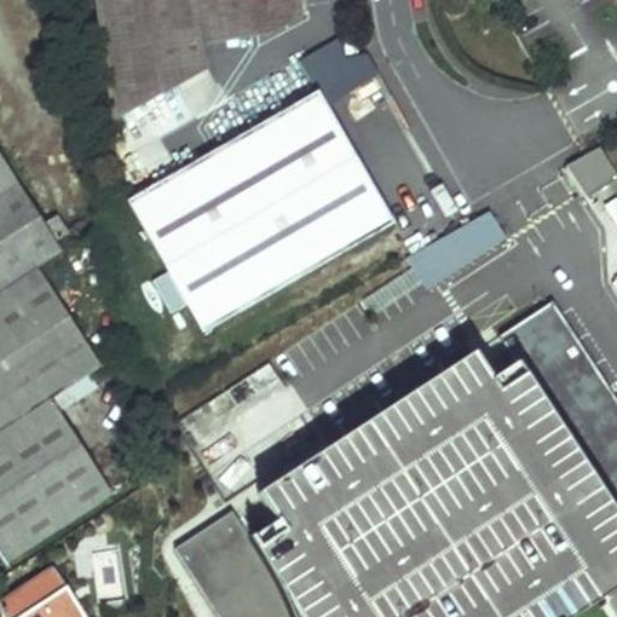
[(101,0),(119,119),(212,63),(207,36),(272,28),(301,7),(300,0),(101,0)]
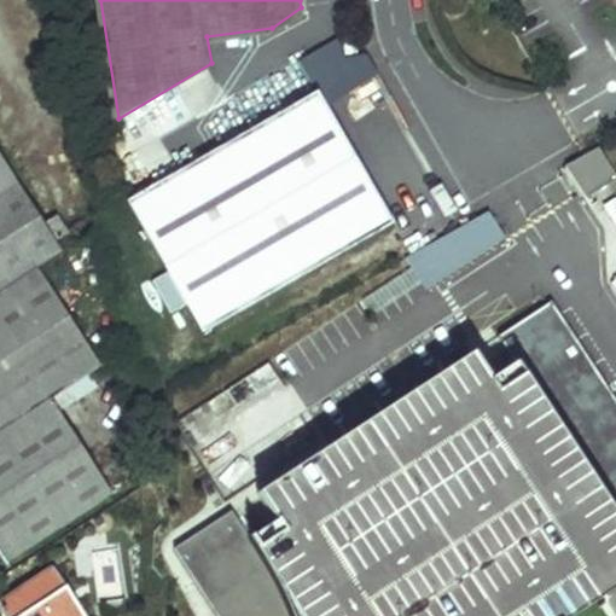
[(354,28),(342,29),(344,50),(358,48),(354,28)]
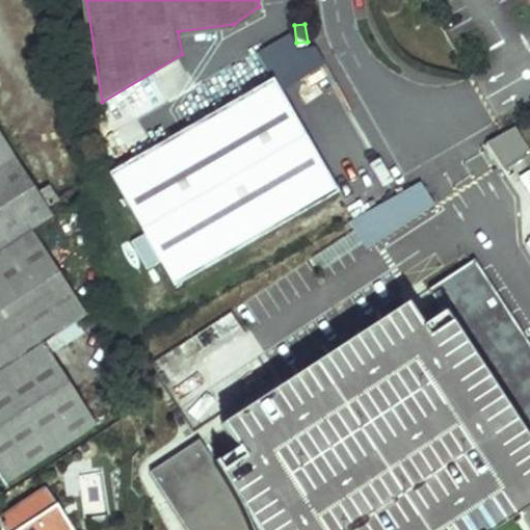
[(175,285),(339,190),(273,76),(109,170),(175,285)]
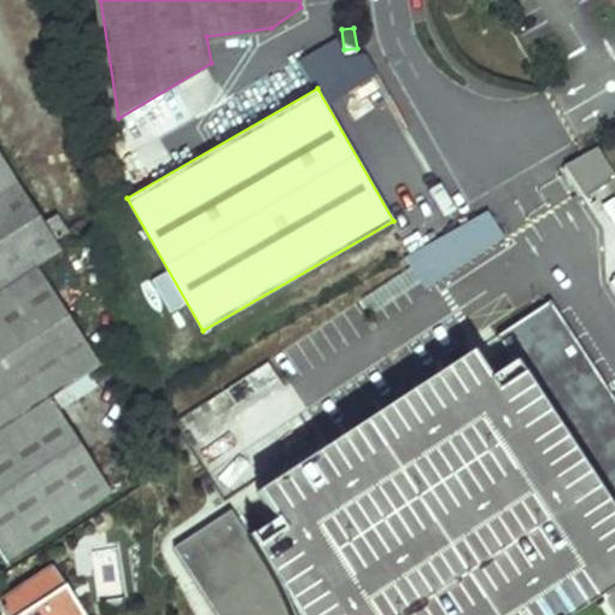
[(614,169),(601,146),(568,167),(586,197),(614,177),(614,169)]
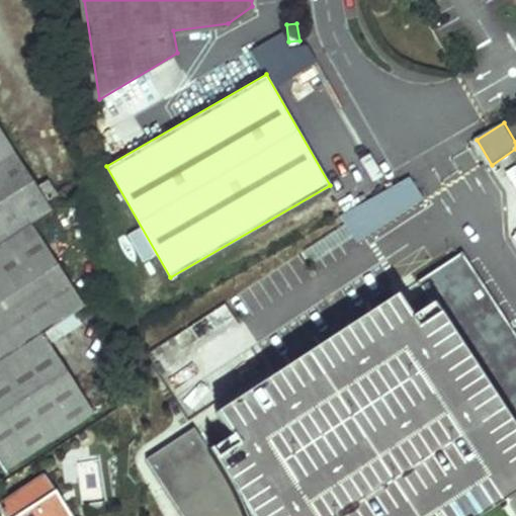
[(38,187),(0,127),(0,244),(32,223),(52,209),(48,202),(60,194),(51,179),(38,187)]
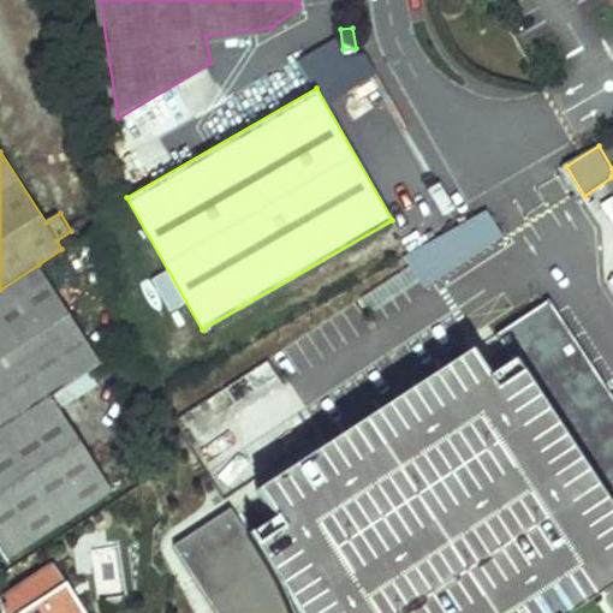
[(421,284),(505,238),(489,207),(404,253),(421,284)]
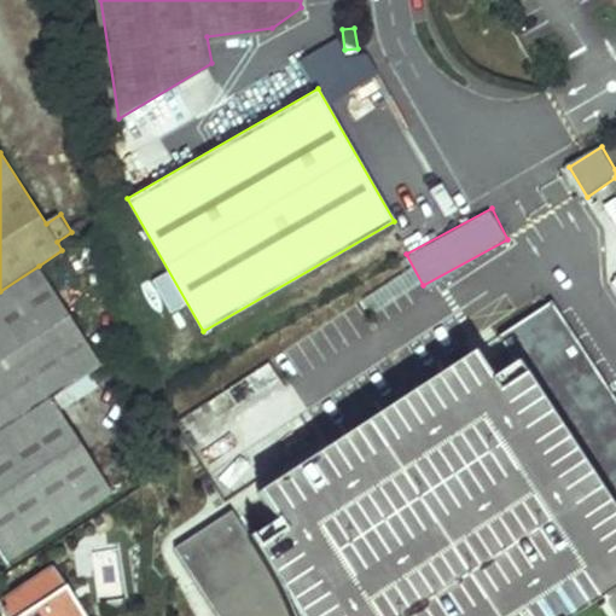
[(100,362),(39,266),(0,291),(0,544),(10,559),(115,492),(58,406),(98,381),(89,370),(100,362)]
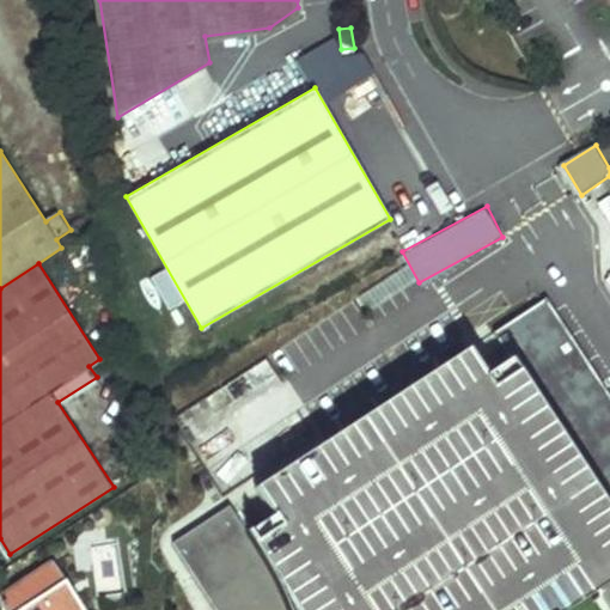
[(383,305),(414,287),(406,272),(373,290),(383,305)]
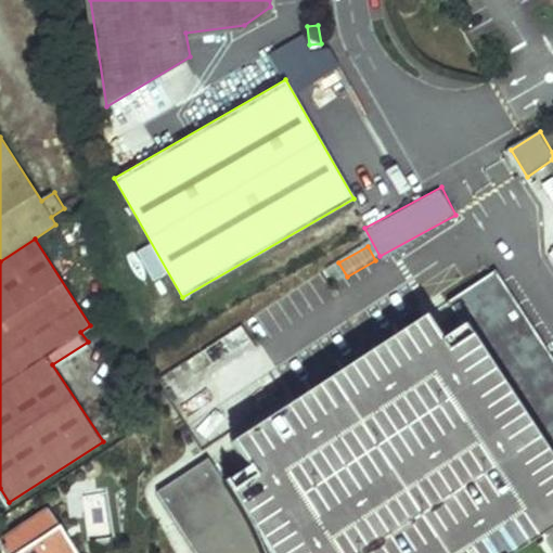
[(552,357),(497,270),(450,300),(467,328),(545,449),(552,445),(552,357)]
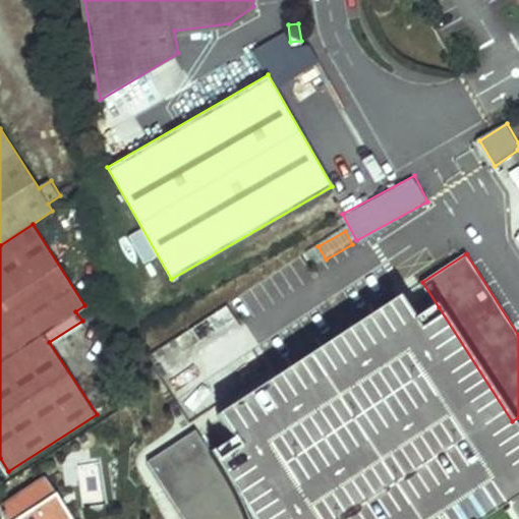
[(393,300),(197,434),(254,518),(486,518),(495,514),(497,518),(518,518),(518,429),(512,421),(439,307),(412,325),(393,300)]
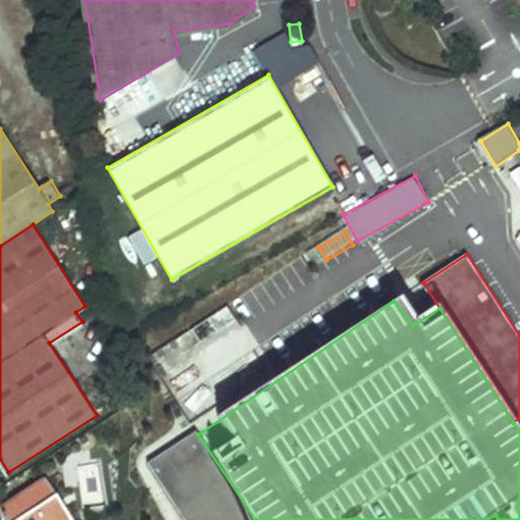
[(255,519),(198,434),(196,431),(151,462),(190,519),(255,519)]
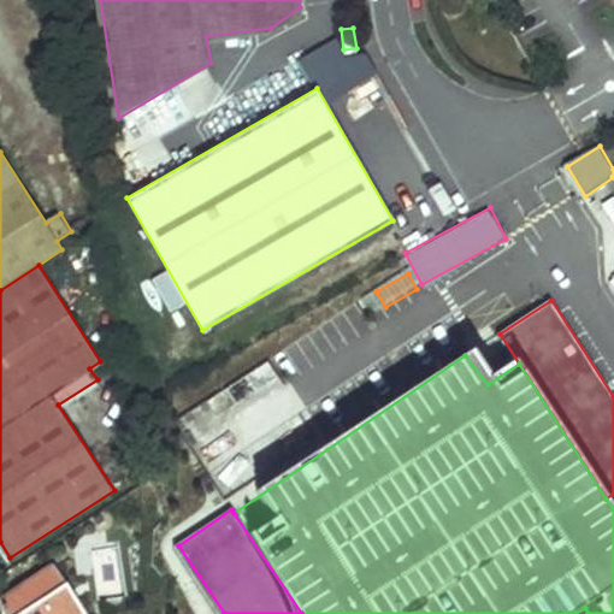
[(86,613),(53,564),(0,597),(0,600),(9,613),(86,613)]
